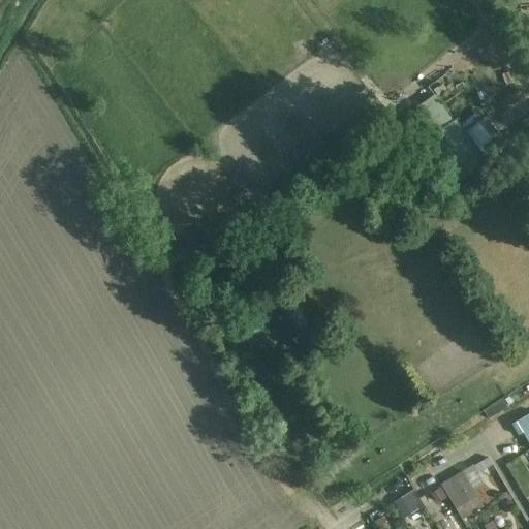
[(528,414),(516,423),(528,444),(528,414)]
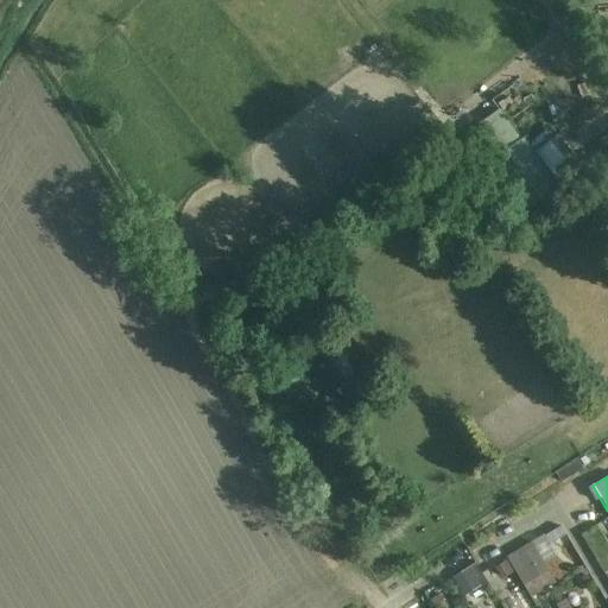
[(600,499),(593,486),(588,488),(595,501),(600,499)]
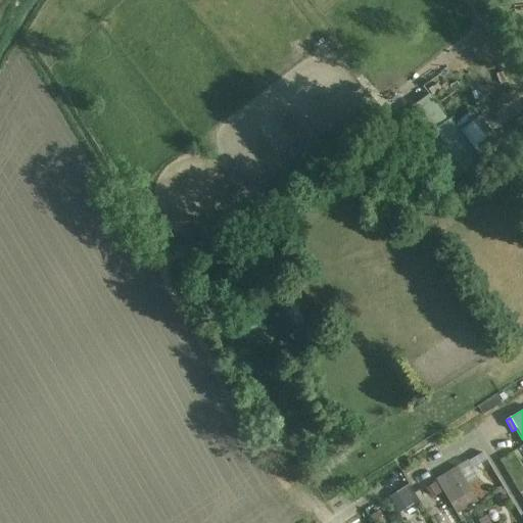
[(522,454),(516,441),(494,454),(507,474),(522,464),(522,454)]
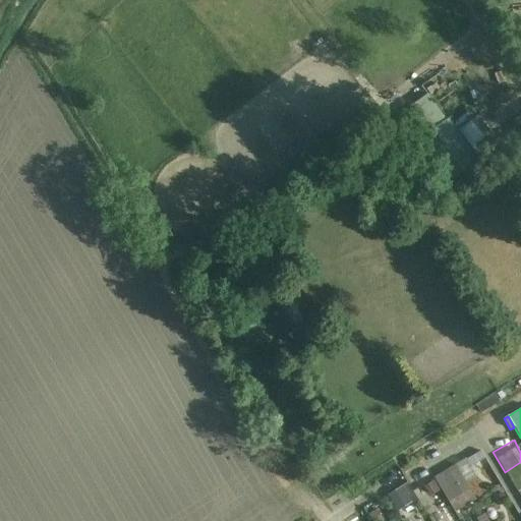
[(448,469),(435,477),(450,502),(463,494),(448,469)]
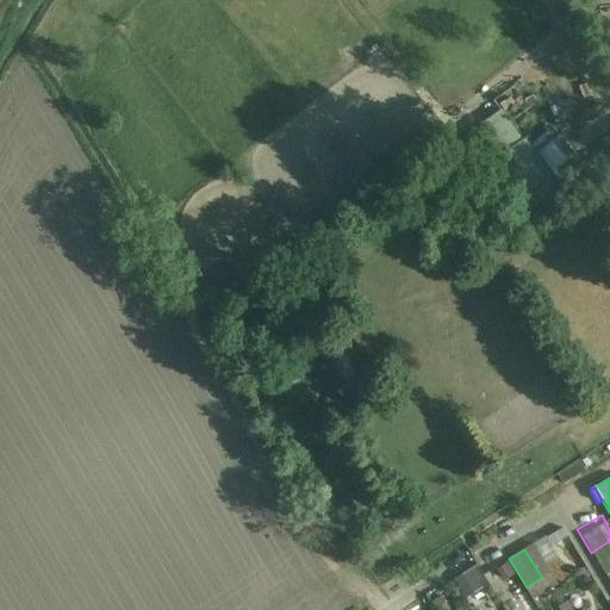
[(440,597),(431,603),(436,609),(446,609),(447,609),(440,597)]
